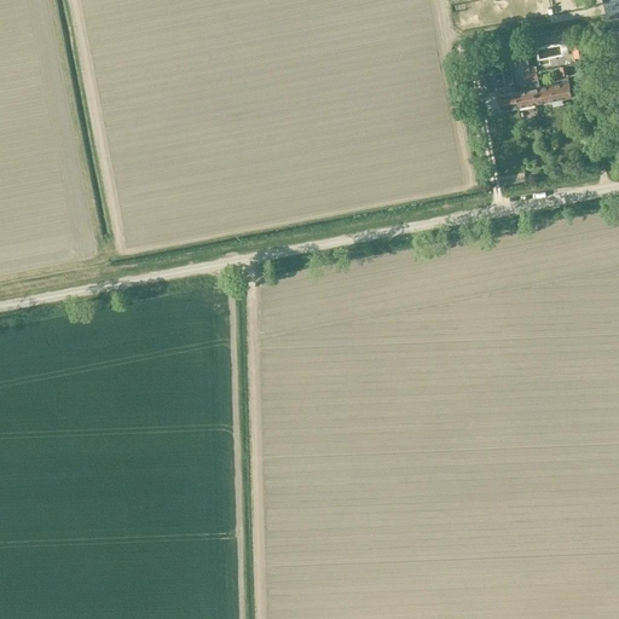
[(618,0),(602,0),(607,18),(618,15),(618,0)]
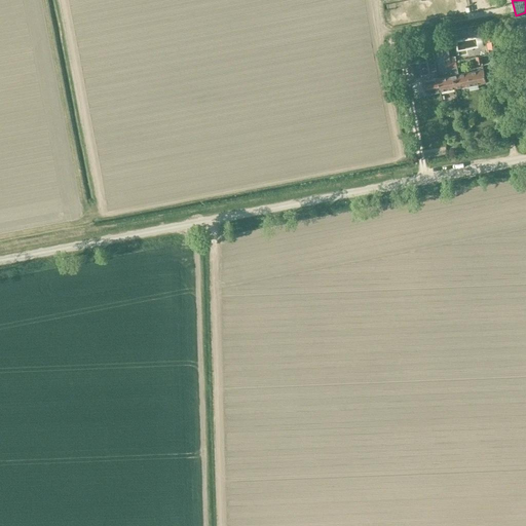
[(488,49),(498,48),(495,29),(487,30),(488,37),(486,37),(488,49)]
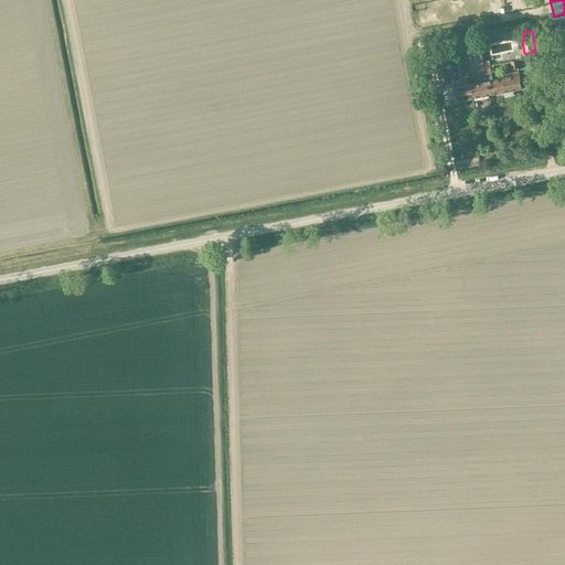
[(512,41),(488,45),(490,55),(514,51),(512,41)]
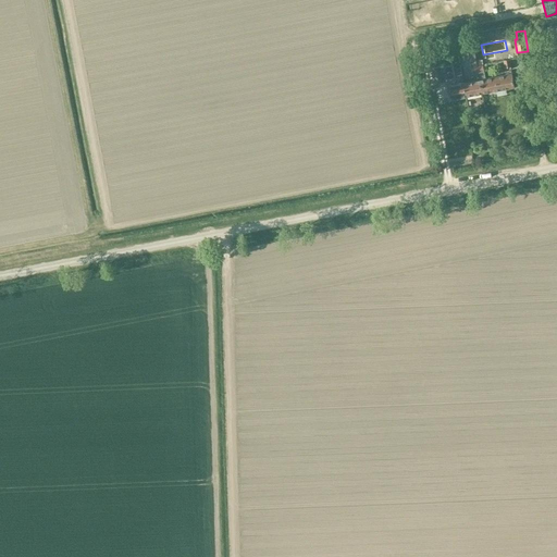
[(477,61),(474,50),(468,51),(474,81),(463,83),(467,96),(482,94),(477,61)]
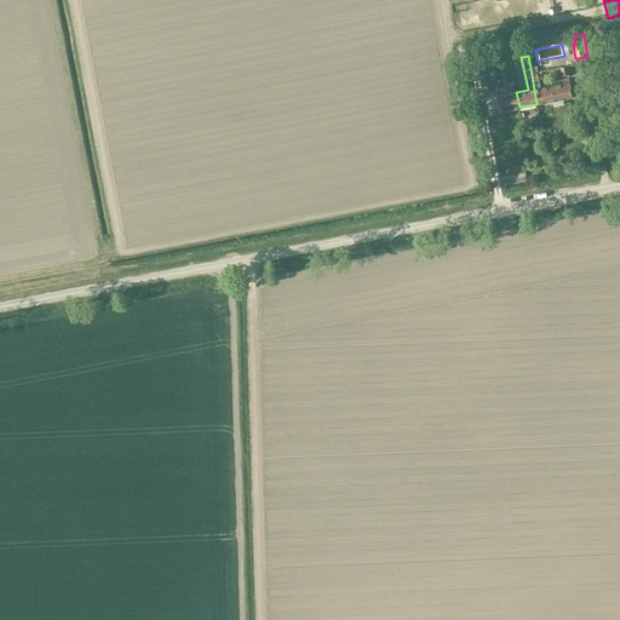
[(552,85),(540,87),(537,67),(530,68),(537,104),(555,101),(552,85)]
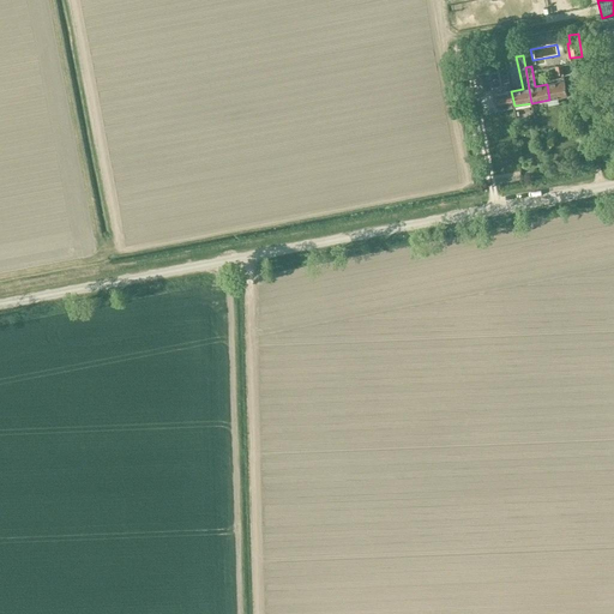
[(481,95),(493,92),(488,73),(476,76),(481,95)]
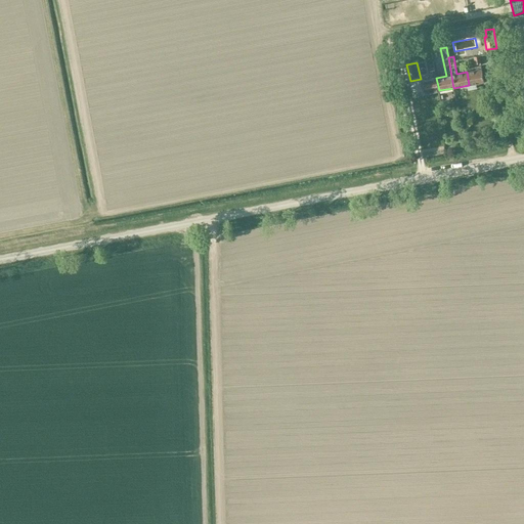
[(467,72),(469,85),(484,82),(482,69),(467,72)]
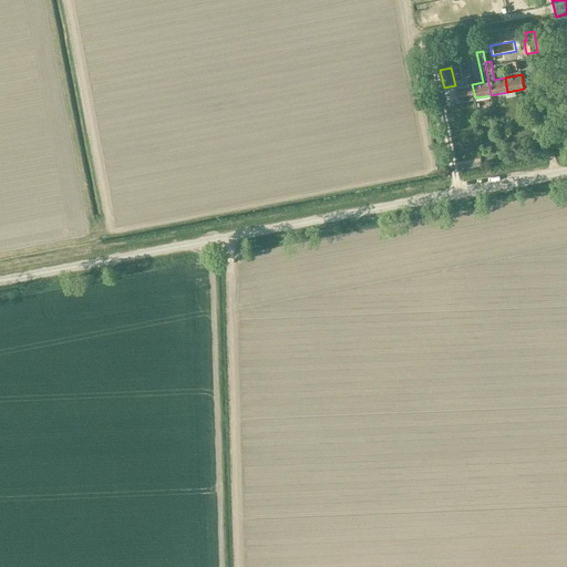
[(459,101),(475,98),(472,84),(455,88),(459,101)]
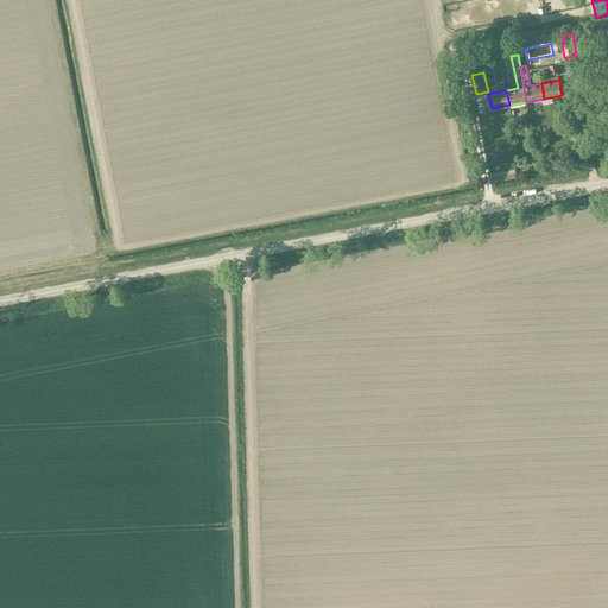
All buildings are outlined.
